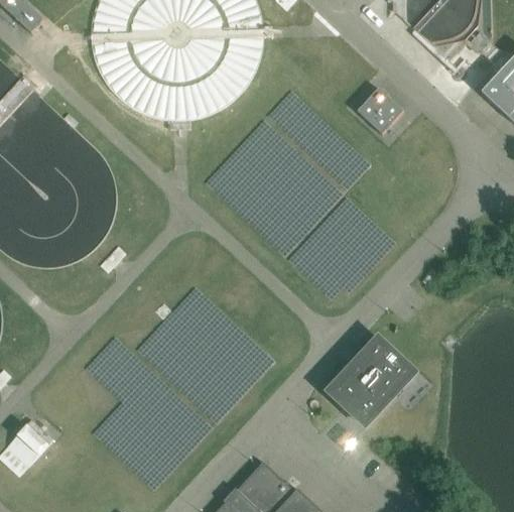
[(0,0),(0,3),(30,31),(43,18),(23,0),(0,0)]
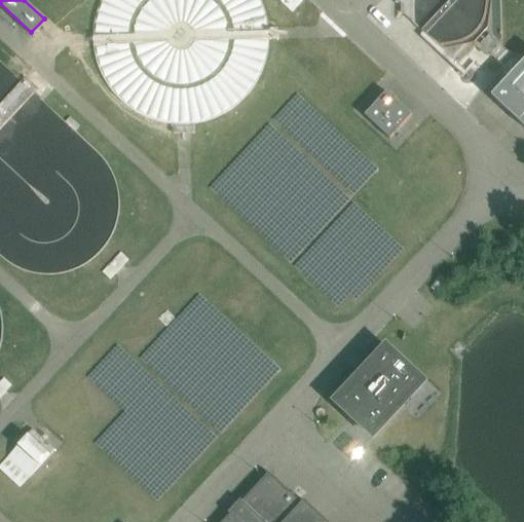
[(397,0),(451,57),(500,9),(491,0),(397,0)]
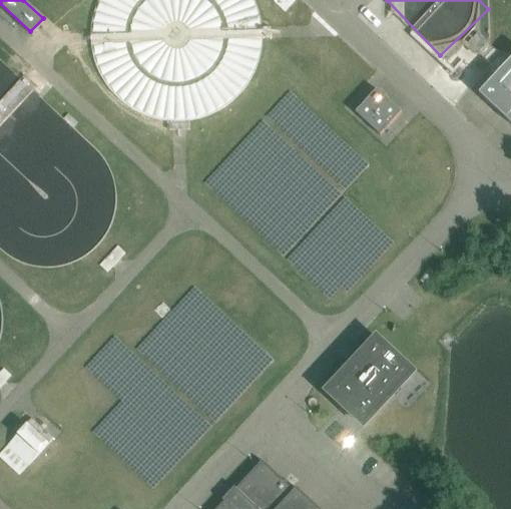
[(510,53),(491,76),(477,90),(510,121),(510,53)]
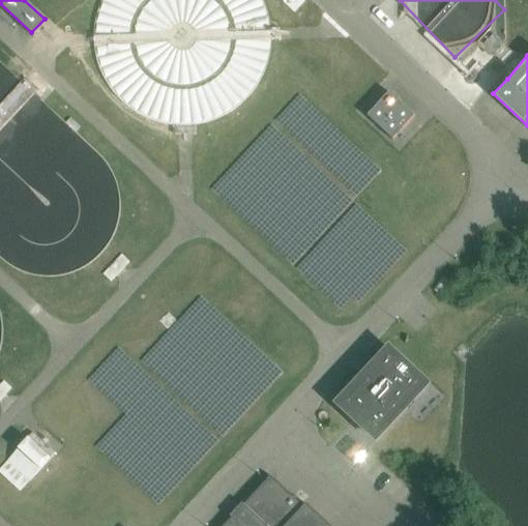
[(365,113),(391,137),(413,113),(388,89),(365,113)]
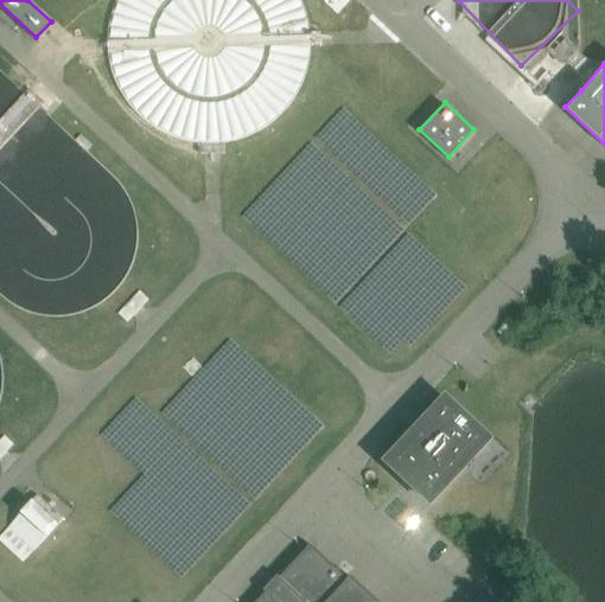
[(386,459),(430,500),(488,437),(444,396),(386,459)]
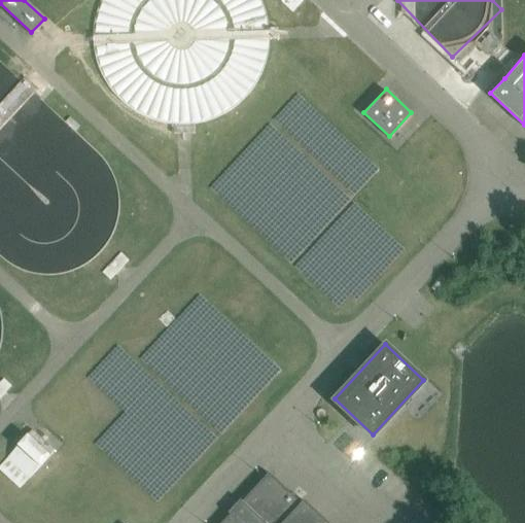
[(0,468),(18,485),(54,447),(32,426),(0,460),(0,468)]
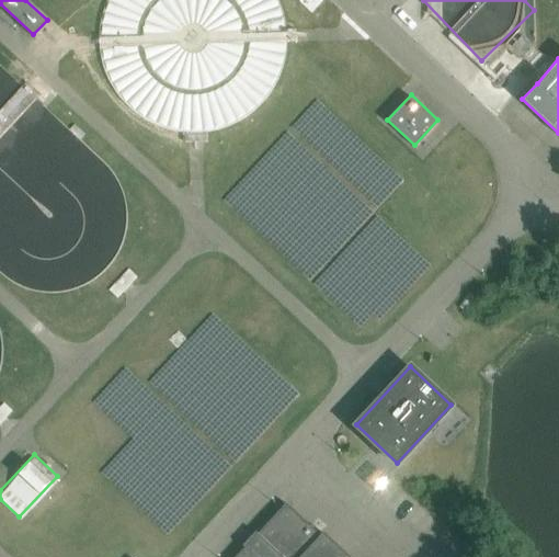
[(320,533),(285,501),(232,556),(349,556),(351,556),(322,530),(320,533)]
